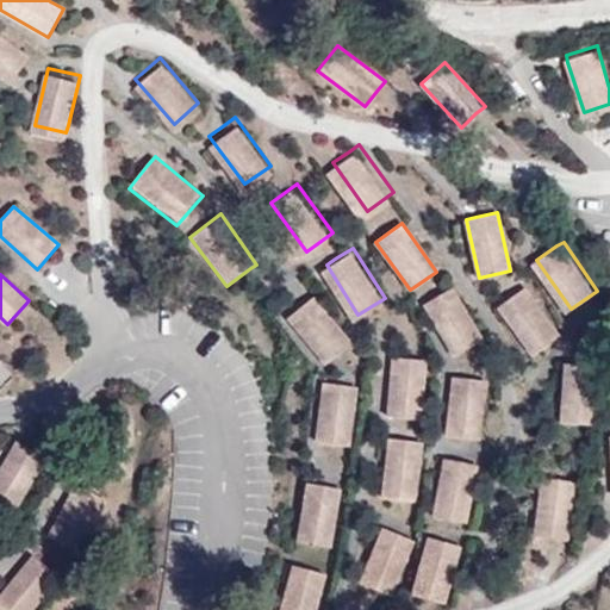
[(483,340),(452,288),(435,298),(424,304),(455,355),(483,340)]
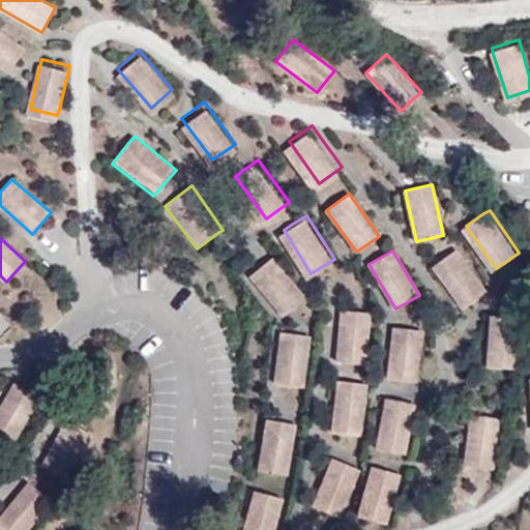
[(477,298),(486,292),(455,251),(451,253),(433,266),(463,308),(477,298)]
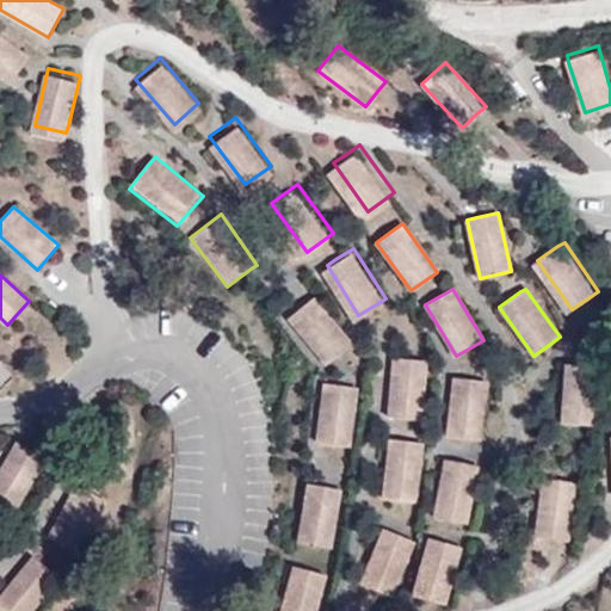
[(328,358),(353,338),(315,291),(294,309),(290,312),(328,358)]
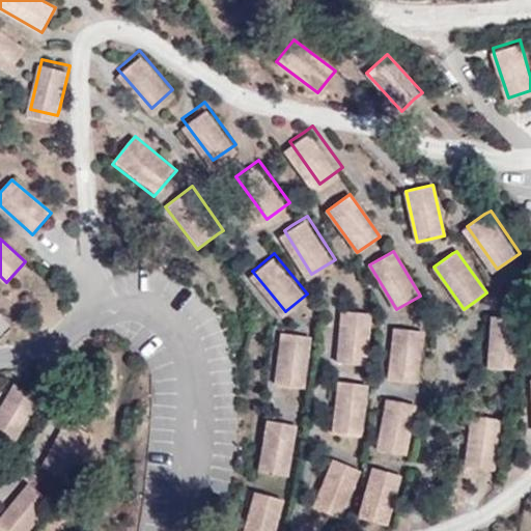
[(343,305),(339,357),(367,359),(371,307),(353,306),(343,305)]
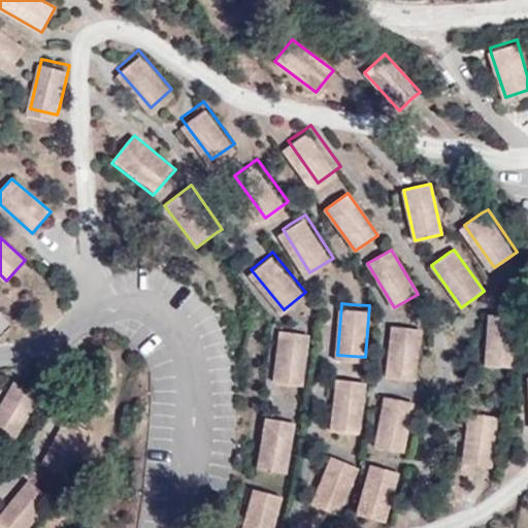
[(489,323),(486,366),(514,367),(517,316),(489,315),(489,323)]
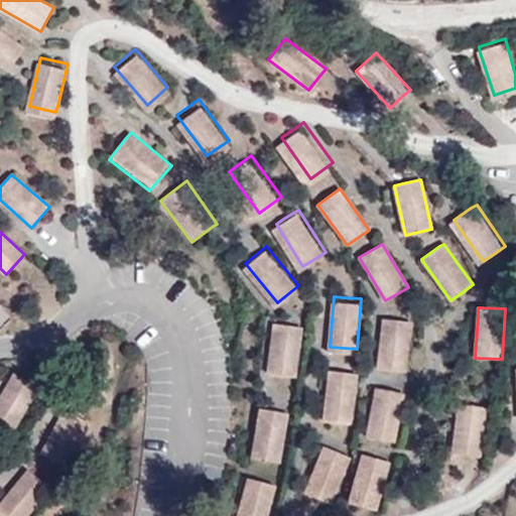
[(384,318),(377,368),(404,372),(410,321),(388,318),(384,318)]
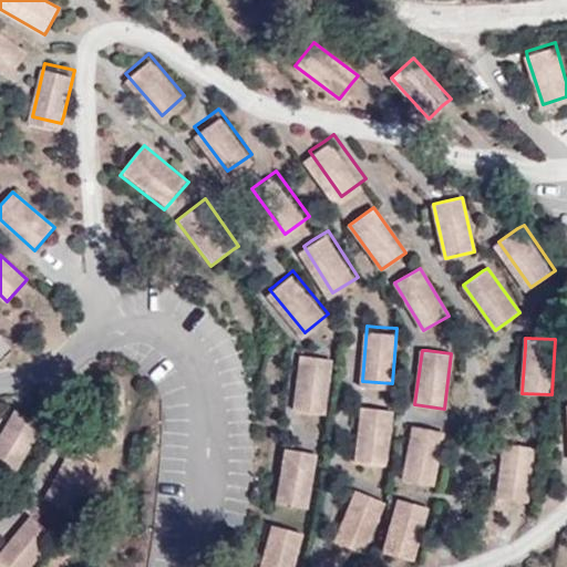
[(305,353),(297,409),(327,412),(334,358),(312,354),(305,353)]
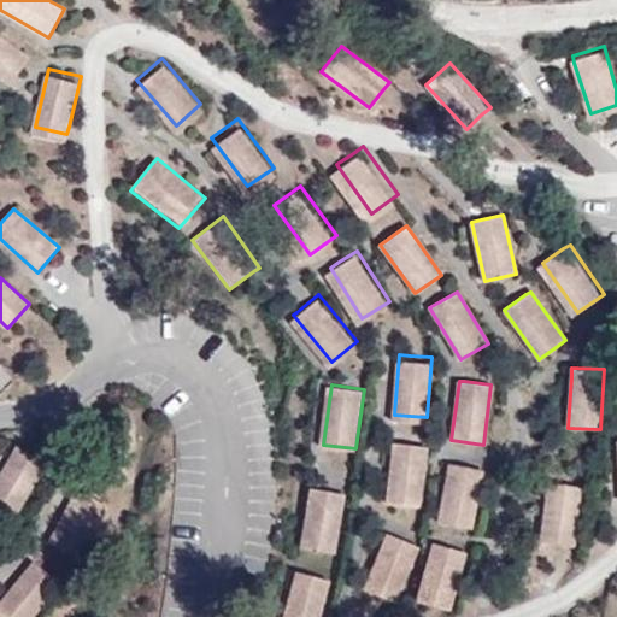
[(22,444),(0,481),(0,500),(21,511),(50,459),(30,448),(22,444)]
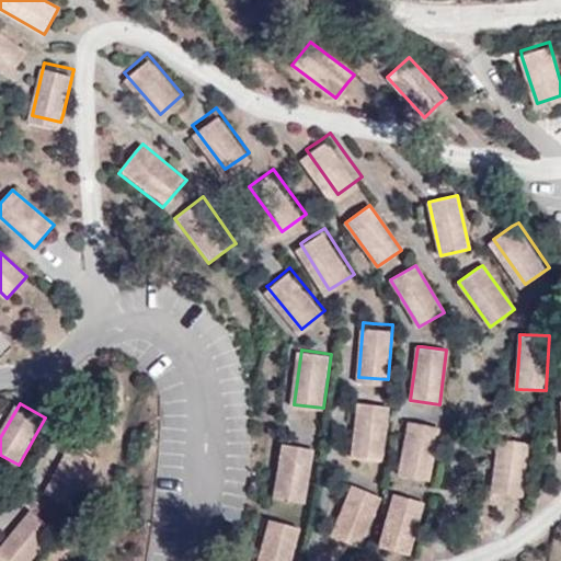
[(359,403),(352,458),(381,461),(388,407),(368,404),(359,403)]
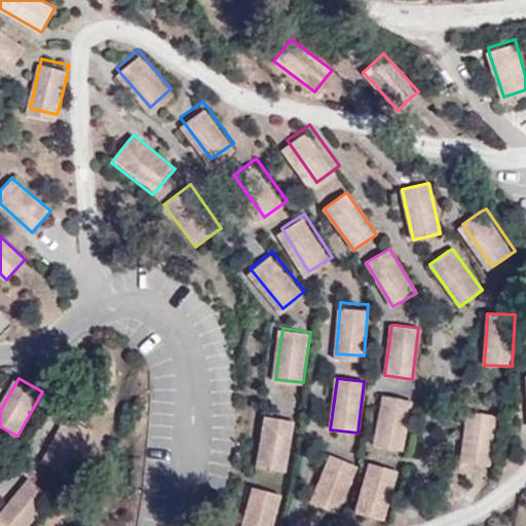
[(384,396),(374,446),(402,451),(412,401),(392,397),(384,396)]
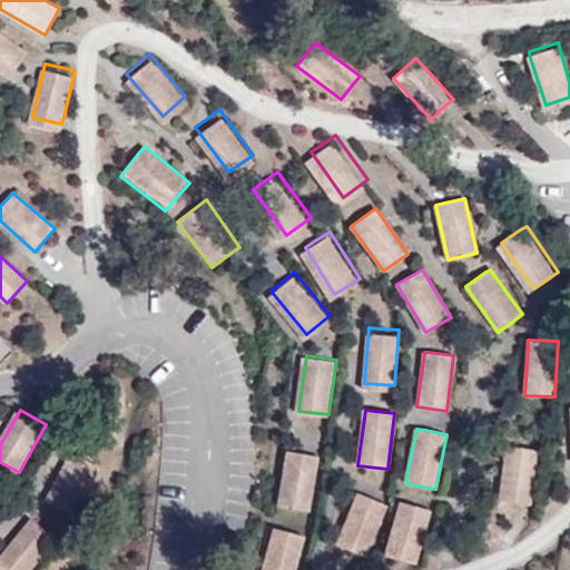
[(508,445),(500,501),(519,503),(530,505),(538,450),(508,445)]
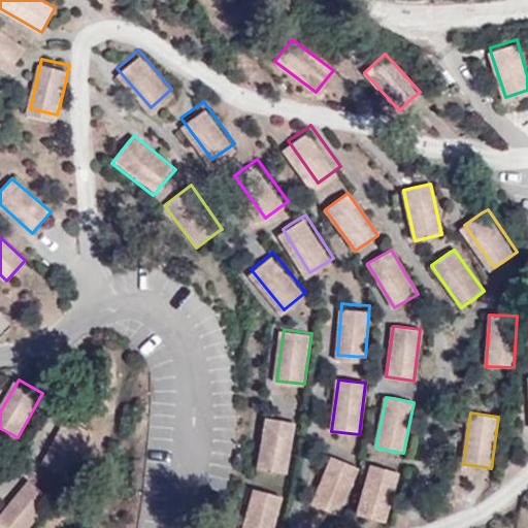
[(270,415),(262,465),(290,469),(298,419),(276,415),(270,415)]
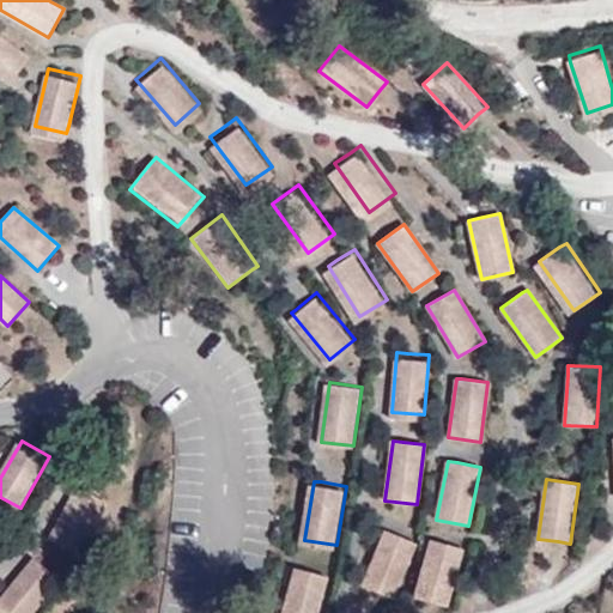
[(78,486),(49,539),(78,554),(107,502),(87,491),(78,486)]
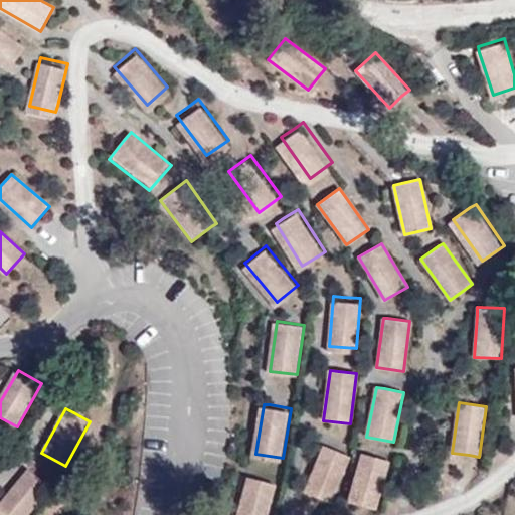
[(323,445),(305,492),(330,502),(349,455),(330,448),(323,445)]
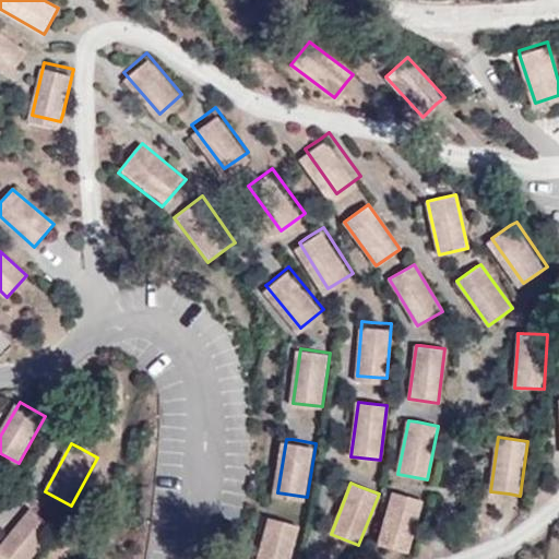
[(393,491),(379,544),(407,552),(421,500),(414,497),(393,491)]
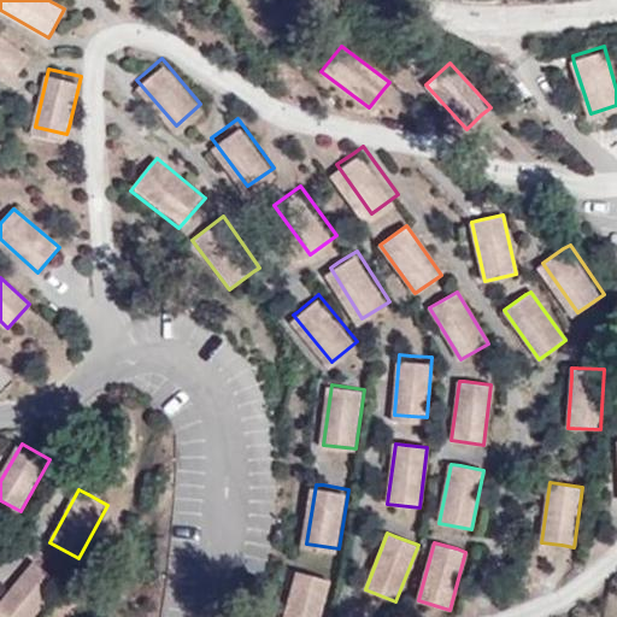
[(35,563),(0,604),(0,611),(6,616),(31,616),(60,583),(45,570),(35,563)]
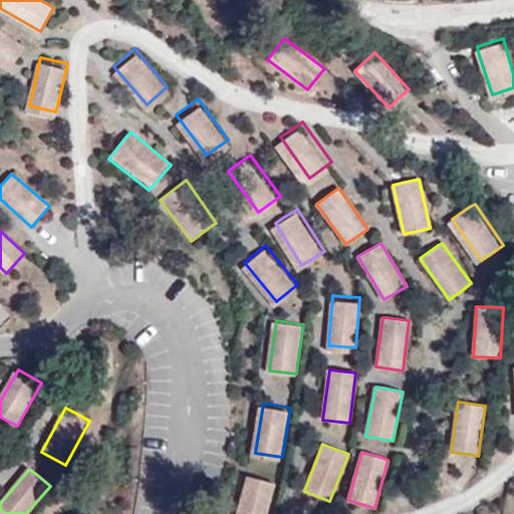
[(245,486),(237,513),(265,513),(274,483),(248,476),(245,486)]
